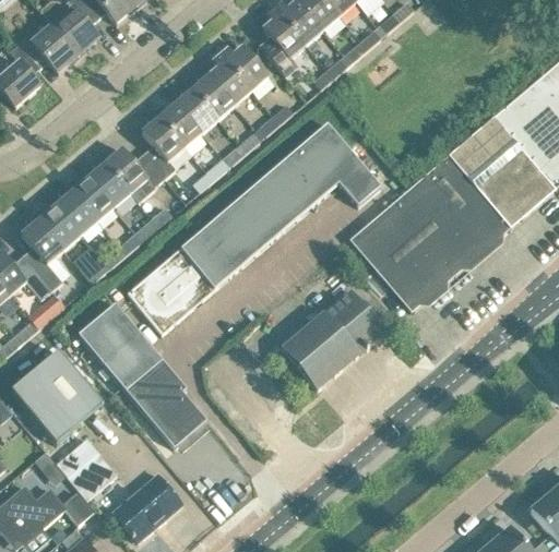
[(51,23),(78,55),(79,55),(78,54),(97,37),(97,38),(98,37),(88,25),(97,18),(82,0),(67,0),(63,3),(59,0),(50,0),(39,9),(51,23)]
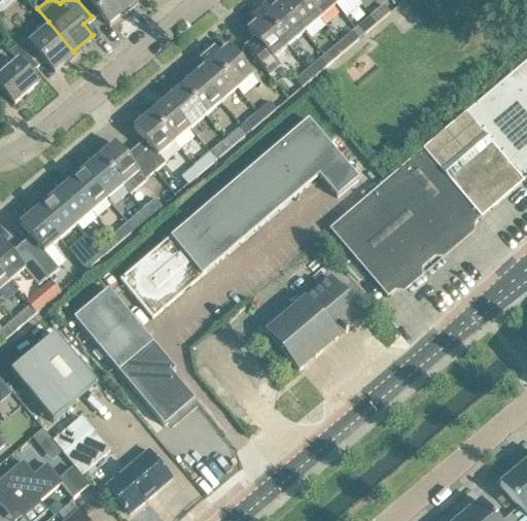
[(129,4),(125,0),(77,0),(92,16),(100,10),(109,21),(110,21),(109,20),(128,4),(129,5),(129,4)]
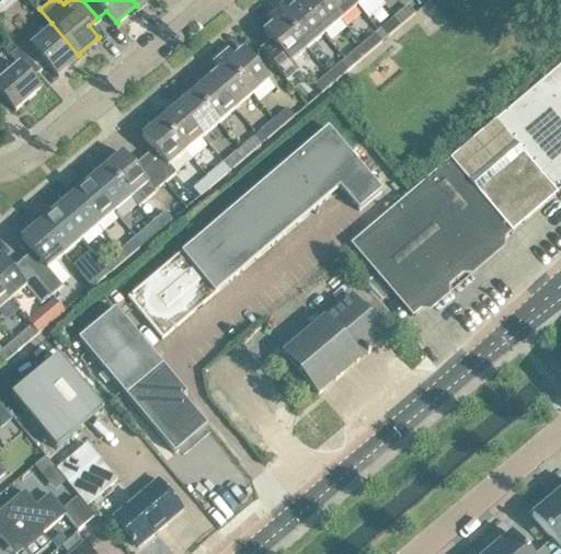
[(322,30),(297,0),(288,7),(283,0),(275,7),(306,43),(322,30)]
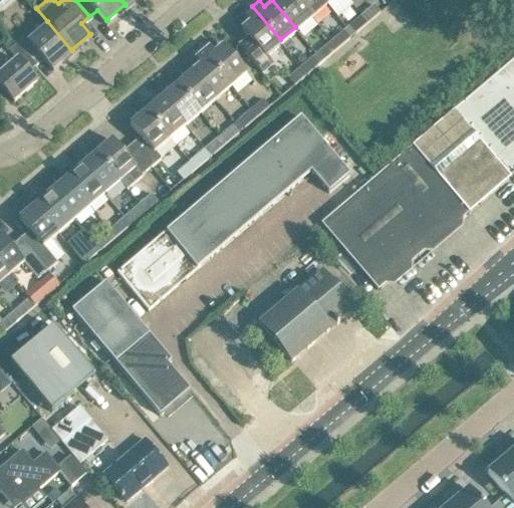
[(295,27),(310,13),(298,0),(272,0),(295,27)]
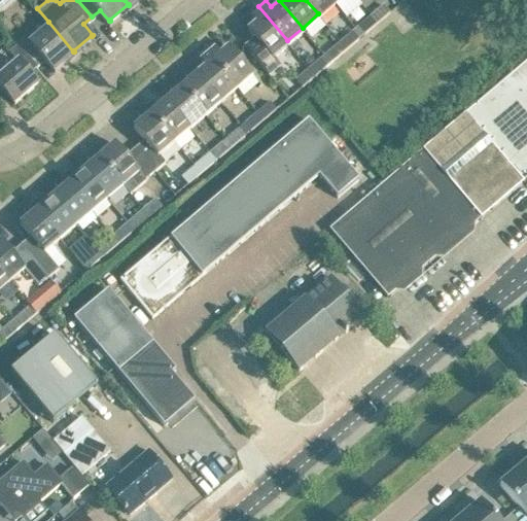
[(335,0),(306,0),(318,13),(335,0)]
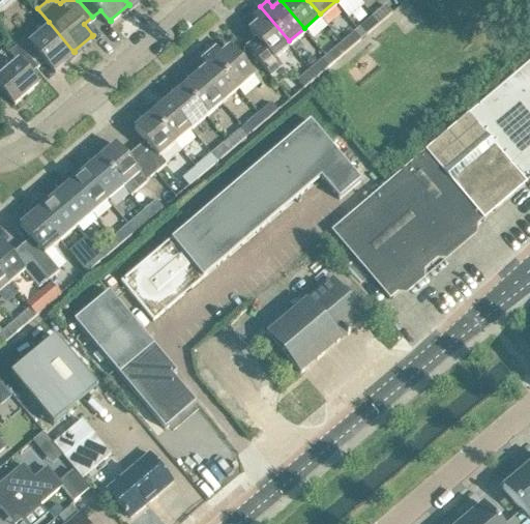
[(379,19),(391,8),(385,1),(372,11),(379,19)]
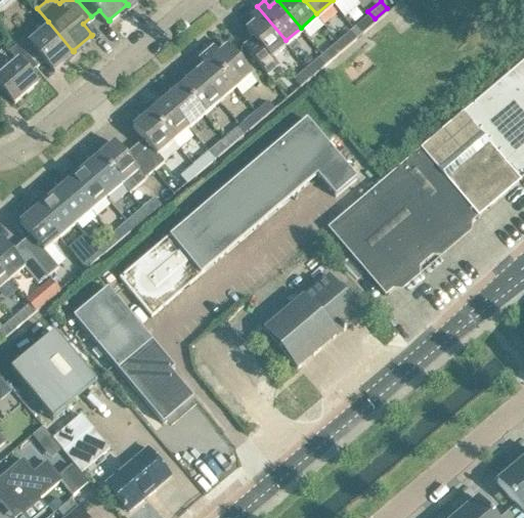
[(266,70),(276,60),(270,53),(286,40),(257,6),(250,12),(255,18),(246,27),(256,38),(247,46),(266,70)]
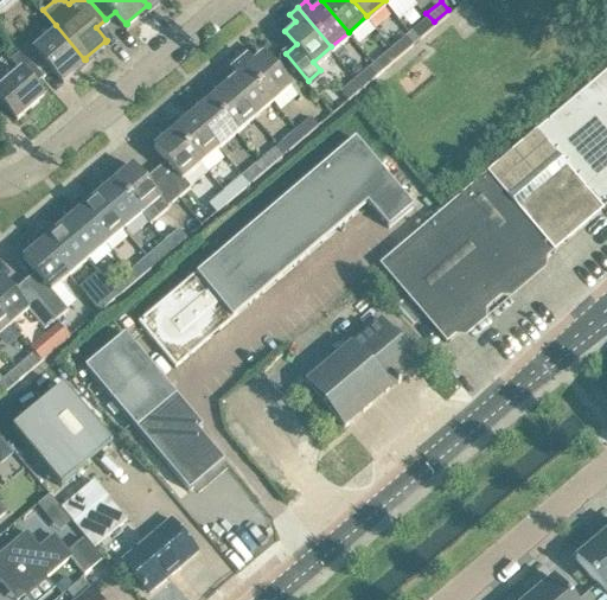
[(416,37),(420,33),(434,21),(426,13),(409,29),(416,37)]
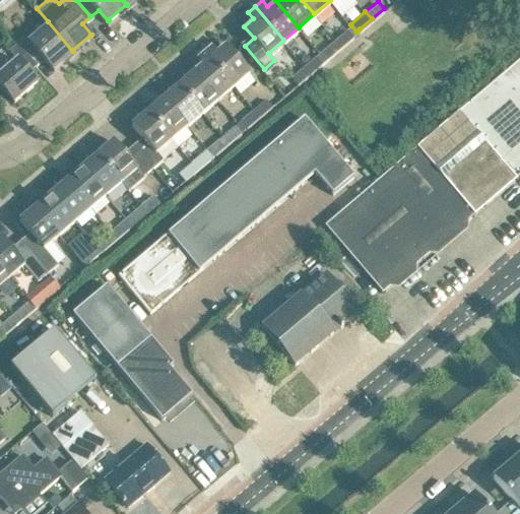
[(72,51),(48,21),(29,38),(24,31),(15,39),(36,62),(37,63),(44,56),(54,67),(54,66),(54,65),(71,50),(72,51)]
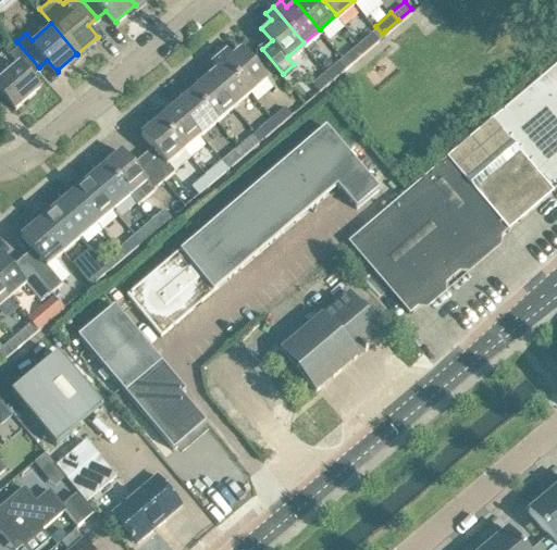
[(364,48),(379,37),(382,34),(375,26),(358,40),(364,48)]
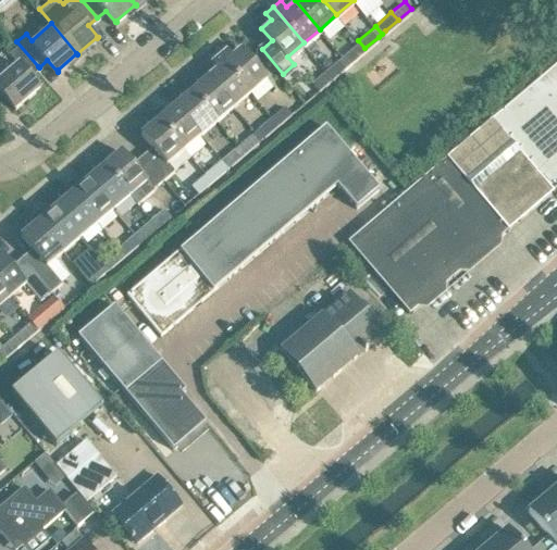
[(348,62),(351,59),(364,48),(358,40),(345,51),(342,54),(348,62)]
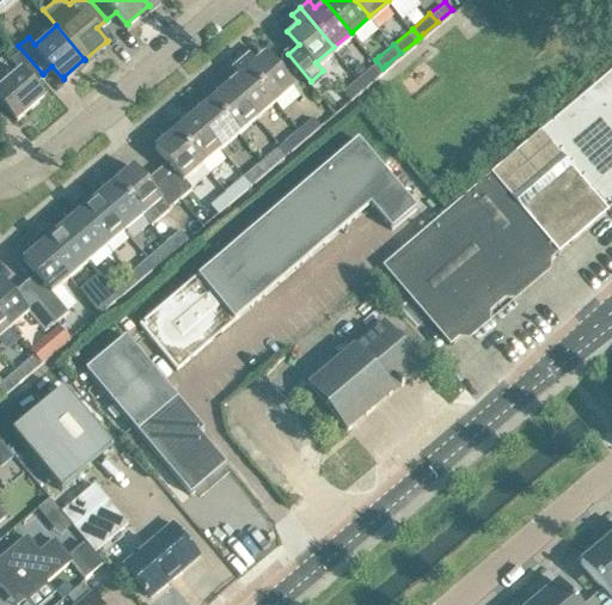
[(32,81),(42,73),(18,46),(8,55),(18,67),(4,79),(0,74),(0,97),(17,117),(43,93),(32,81)]
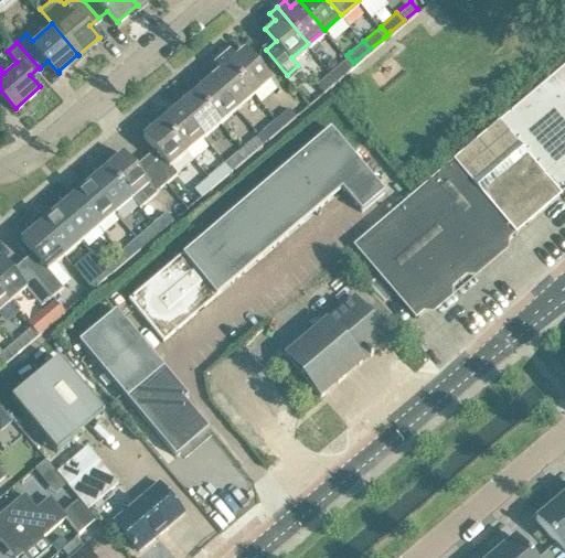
[(270,75),(245,45),(235,54),(230,47),(222,54),(253,90),(270,75)]
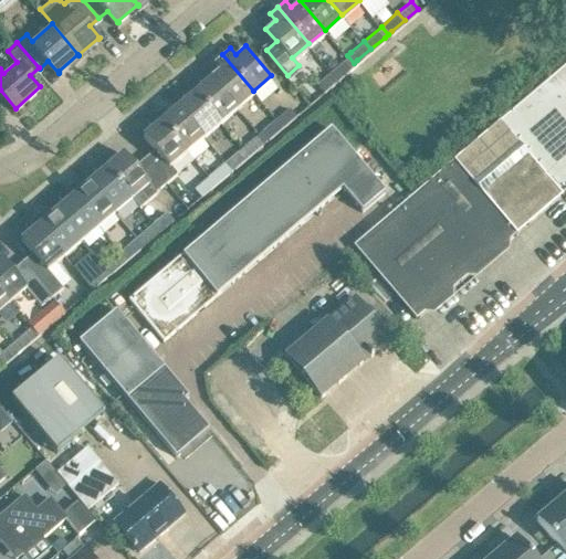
[(236,105),(253,91),(222,54),(215,61),(220,67),(211,75),(236,105)]
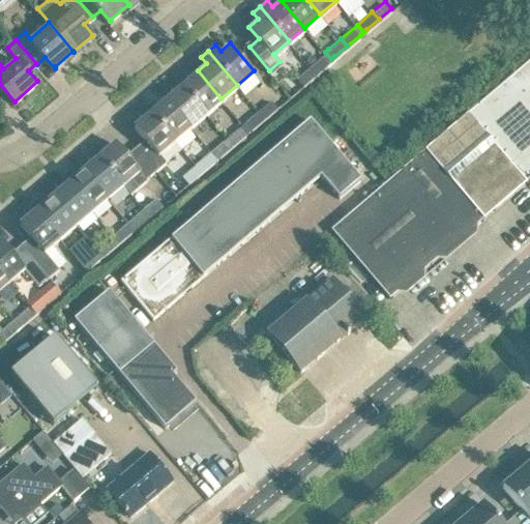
[(316,73),(328,62),(331,59),(325,52),(322,55),(310,65),(316,73)]
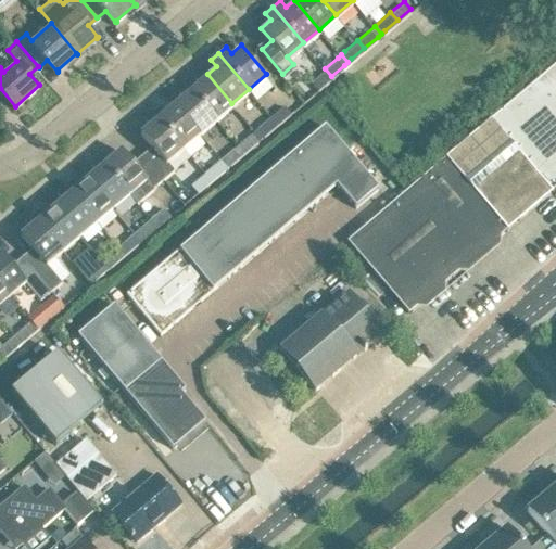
[(555,60),(348,238),(395,293),(409,309),(555,183),(555,60)]
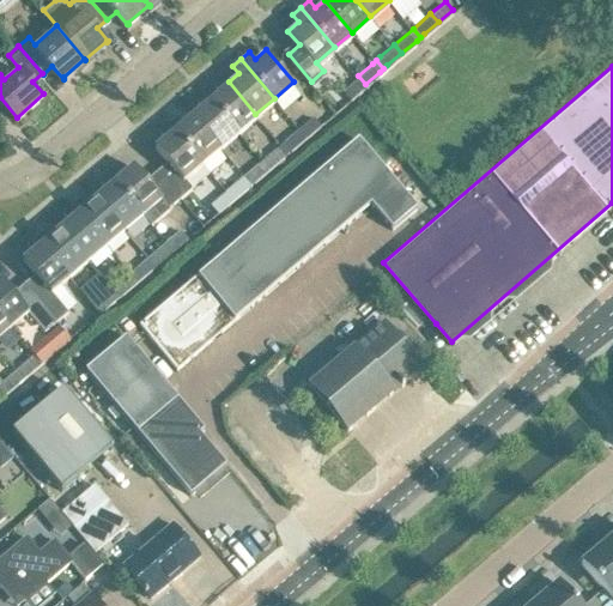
[(351,97),(365,84),(358,76),(343,89),(351,97)]
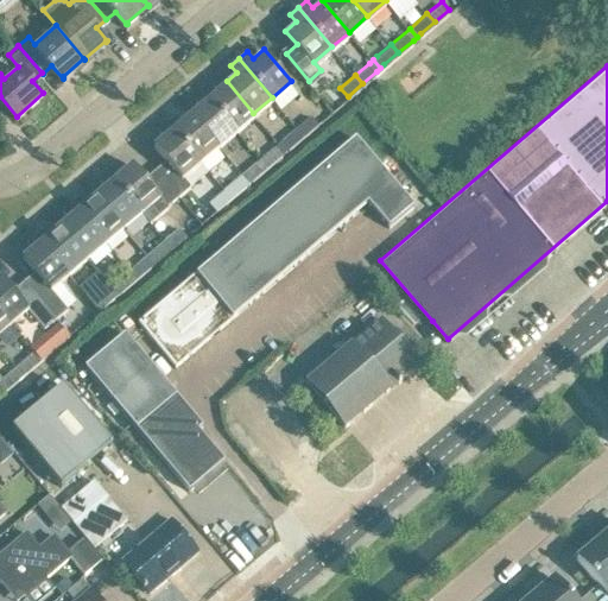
[(253,113),(227,81),(217,89),(211,82),(202,89),(235,128),(253,113)]
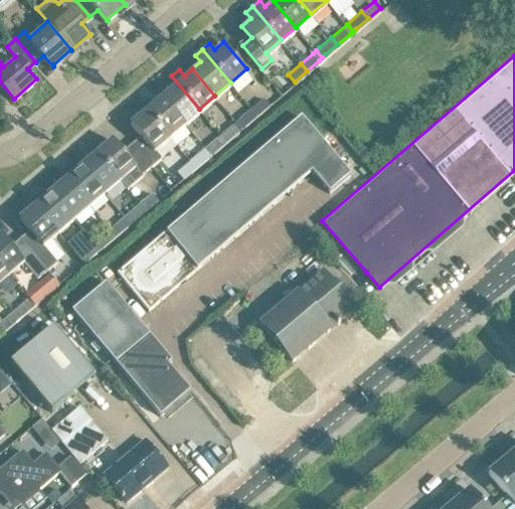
[(184,122),(199,109),(171,75),(165,81),(170,88),(161,95),(184,122)]
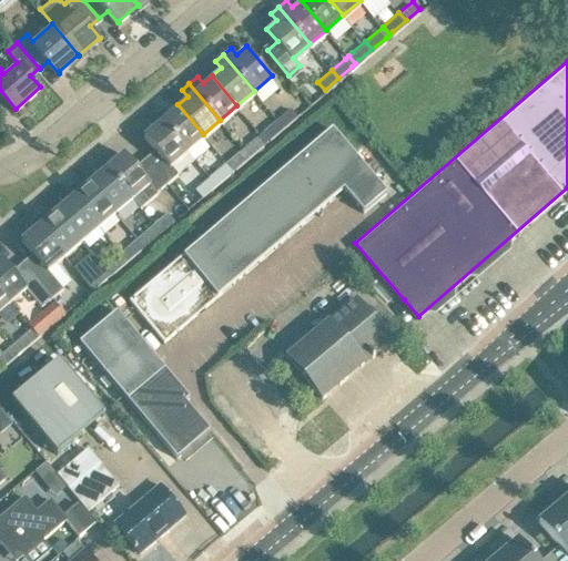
[(203,134),(178,104),(169,112),(163,104),(155,112),(186,149),(203,134)]
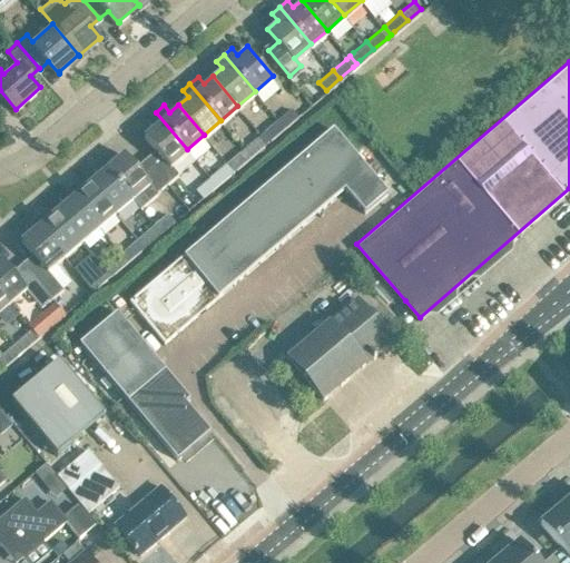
[(284,126),(297,114),(291,106),(277,118),(284,126)]
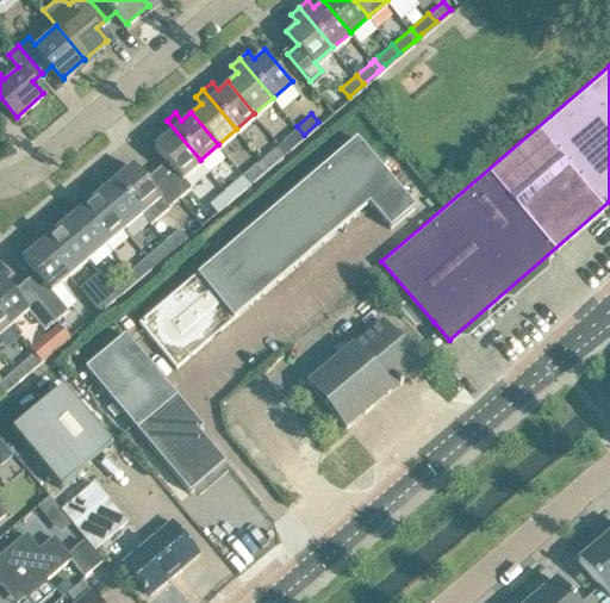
[(179,194),(191,184),(182,174),(200,160),(167,120),(159,128),(165,135),(154,143),(167,157),(155,167),(179,194)]
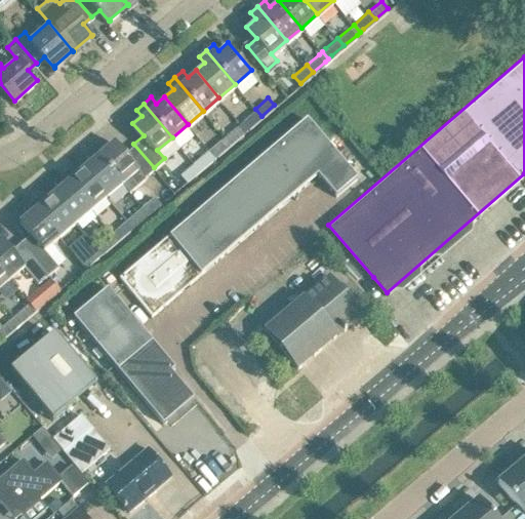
[(246,129),(249,126),(261,116),(255,109),(243,119),(240,122),(246,129)]
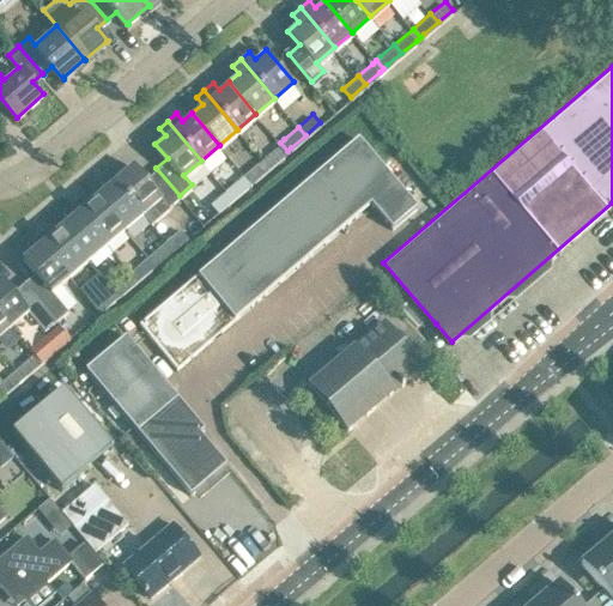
[(358,134),(198,271),(198,272),(236,316),(370,200),(392,225),(418,204),(358,134)]
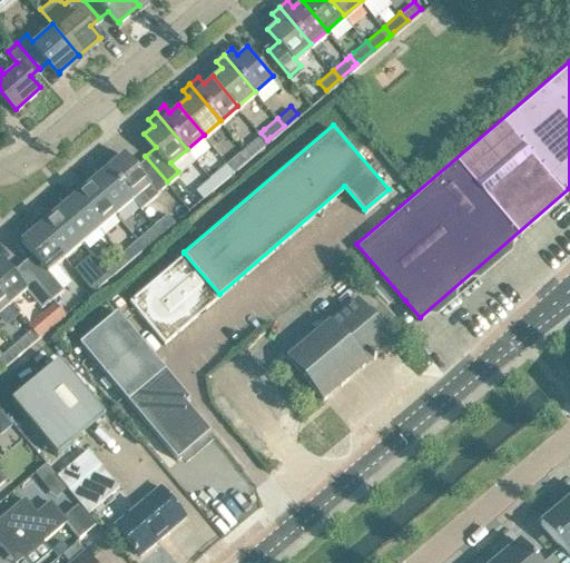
[(249,155),(264,142),(267,140),(261,132),(257,135),(243,146),(249,155)]
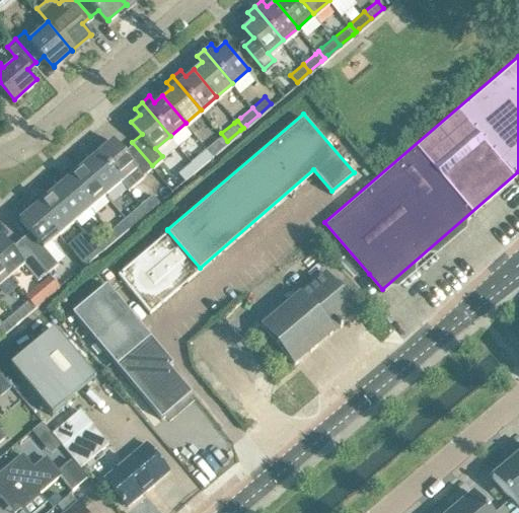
[(212,154),(216,151),(227,141),(221,133),(206,146),(212,154)]
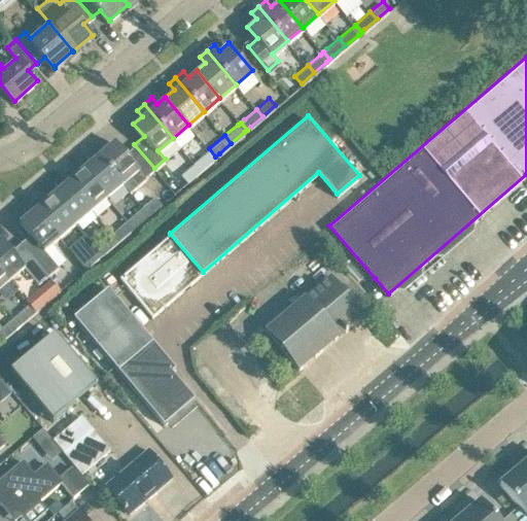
[(125,151),(114,139),(106,147),(100,141),(93,147),(121,181),(130,174),(137,183),(146,176),(145,175),(154,168),(134,144),(125,151)]
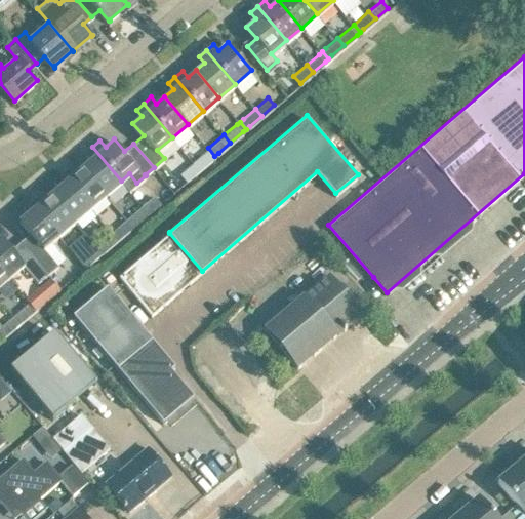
[(106,194),(121,181),(92,147),(85,153),(90,159),(82,166),(106,194)]
